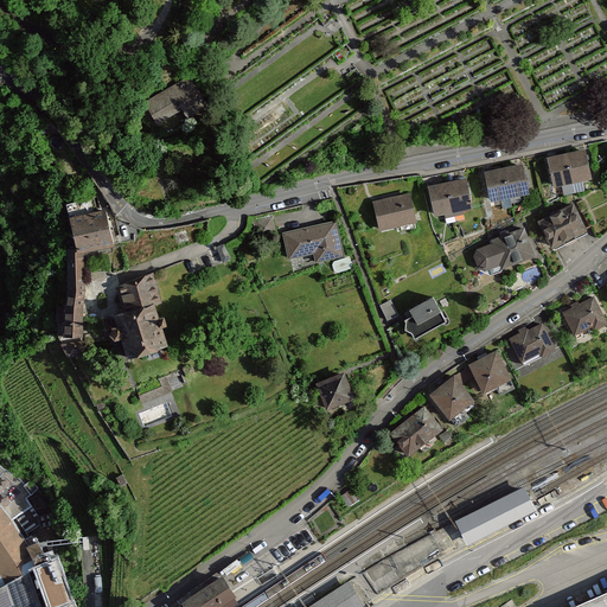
[(140,98),(153,122),(196,101),(183,76),(140,98)]
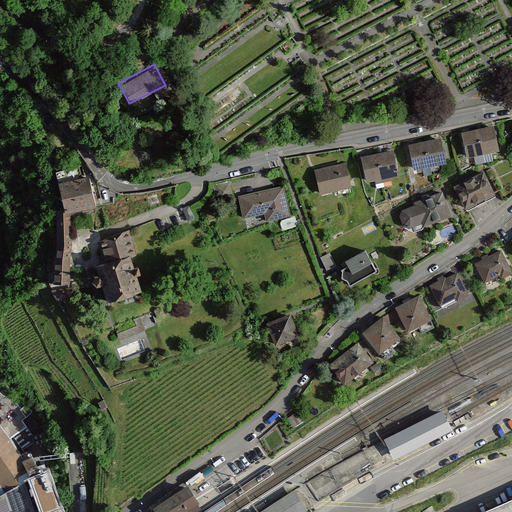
[(494,124),(478,127),(486,162),(493,160),(491,150),(500,148),(494,124)]
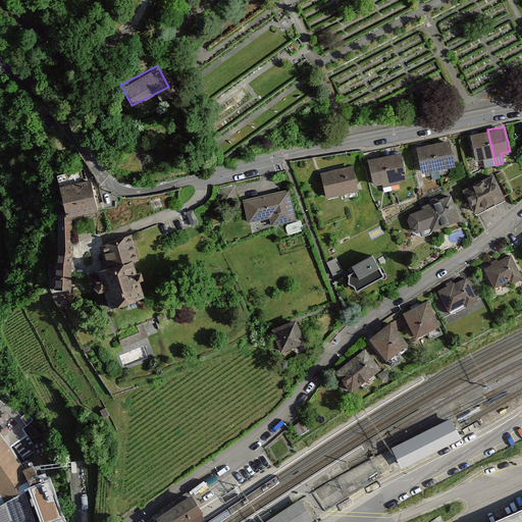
[(496,165),(487,129),(471,134),(476,159),(484,157),(485,167),(496,165)]
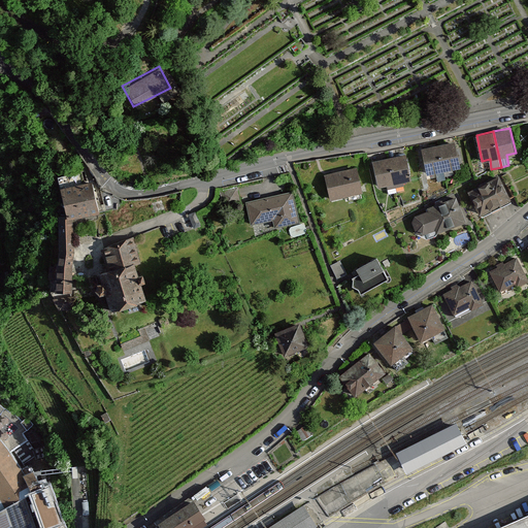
[(438,143),(443,170),(460,166),(455,140),(438,143)]
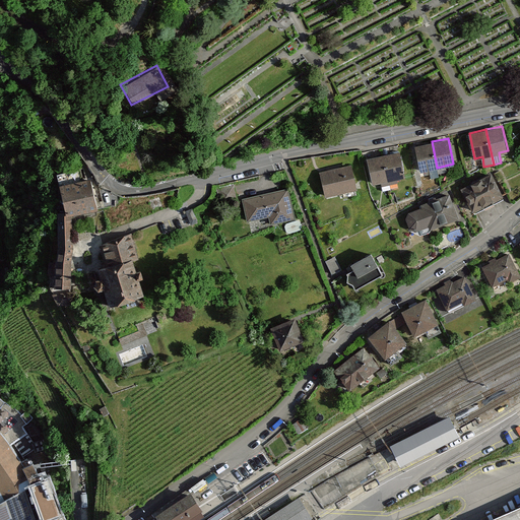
[(439,177),(437,168),(432,141),(414,145),(420,171),(430,170),(432,178),(439,177)]
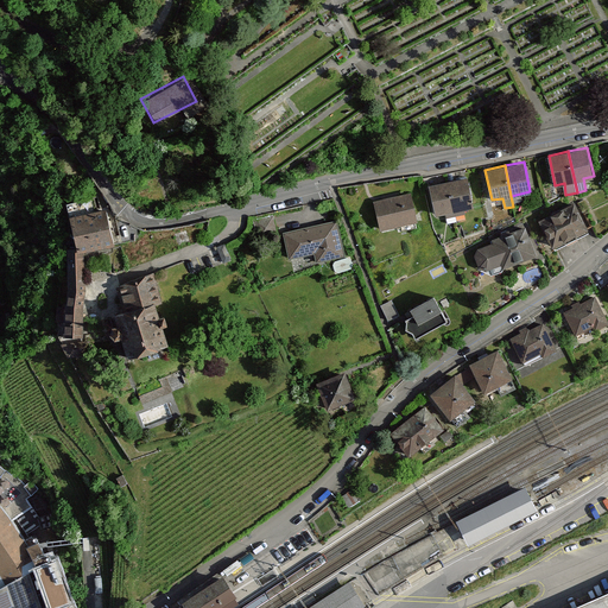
[(448,179),(455,210),(474,206),(467,176),(466,176),(464,173),(456,175),(456,178),(448,179)]
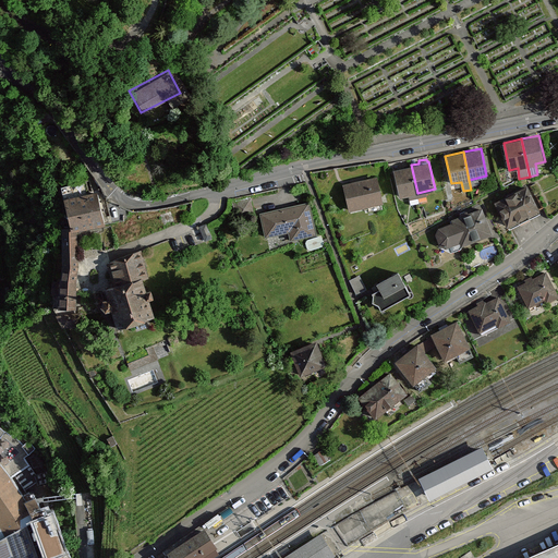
[(417,193),(411,165),(393,169),(399,197),(409,195),(411,205),(420,203),(417,193)]
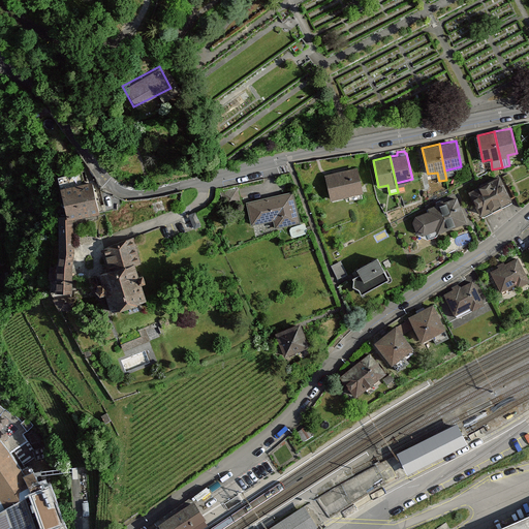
[(358,167),(325,175),(331,199),(363,192),(358,167)]
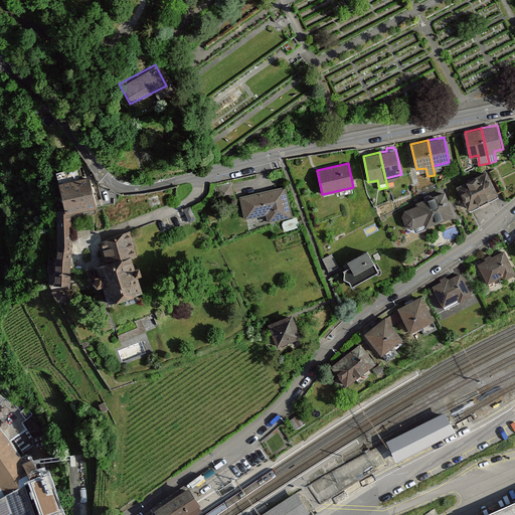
[(56,174),(59,186),(80,181),(77,169),(56,174)]
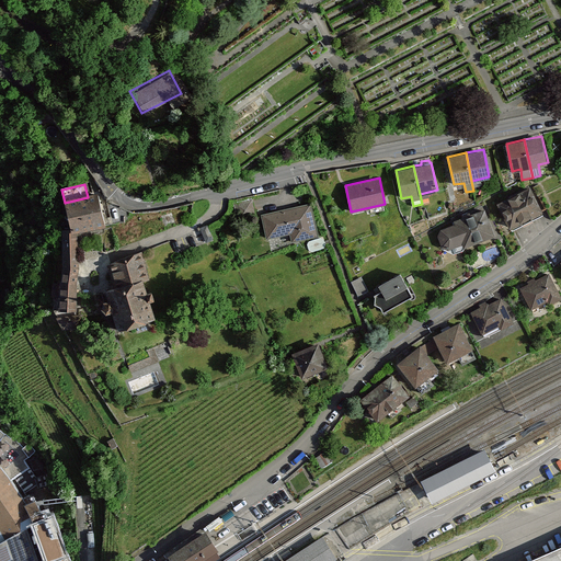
[(529,186),(497,203),(512,231),(544,215),(529,186)]
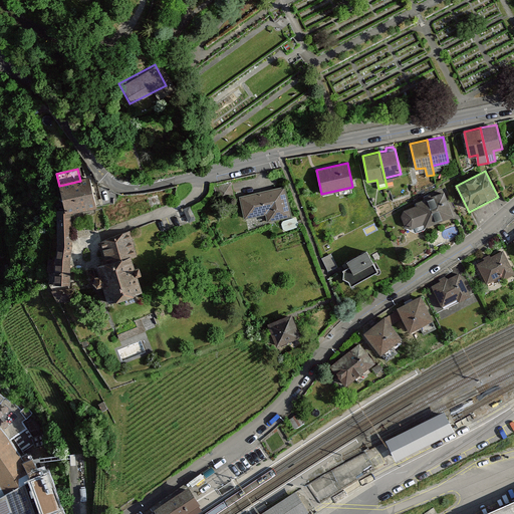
[(54,285),(68,285),(69,273),(65,273),(66,262),(68,262),(71,246),(69,212),(96,207),(90,179),(80,181),(59,186),(64,211),(57,211),(57,216),(58,236),(58,244),(56,260),(55,279),(54,285)]
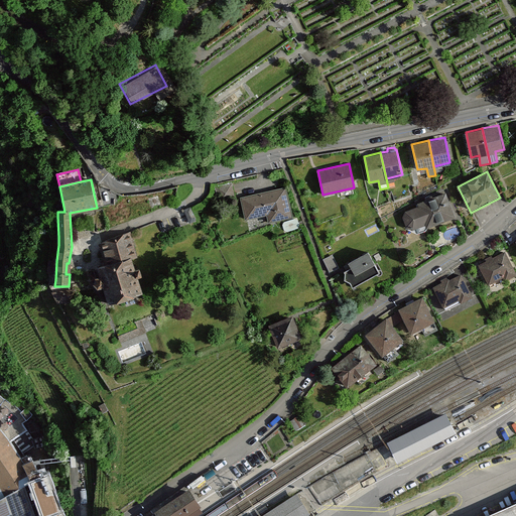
[(286,186),(241,197),(246,220),(267,214),(269,222),(293,216),(286,186)]
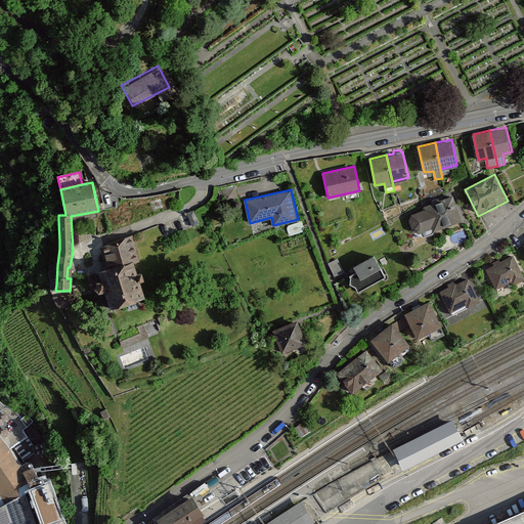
[(423,206),(425,210),(412,214),(410,220),(413,229),(420,232),(433,227),(434,230),(464,220),(453,194),(423,206)]
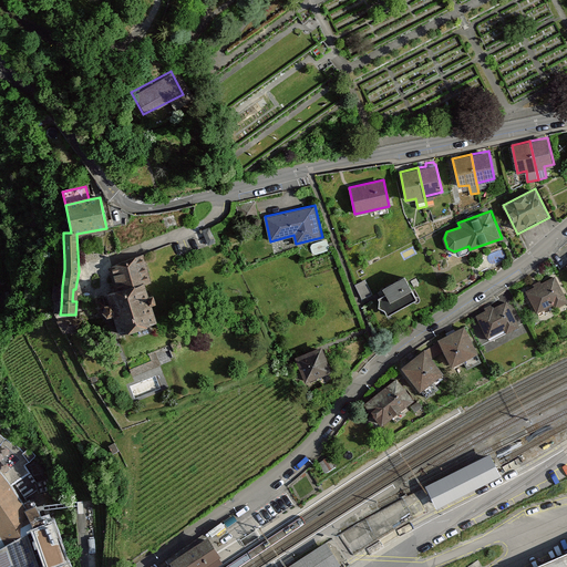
[(150,284),(142,255),(111,267),(117,291),(109,295),(111,305),(105,307),(103,301),(100,302),(100,305),(100,307),(101,309),(102,311),(107,317),(114,315),(121,334),(155,322),(150,306),(155,303),(153,296),(146,298),(143,285),(150,284)]
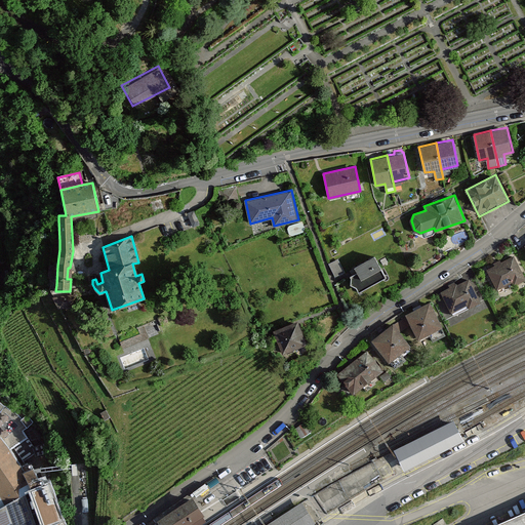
[(496,289),(512,281),(514,284),(524,278),(514,255),(486,269),(496,289)]
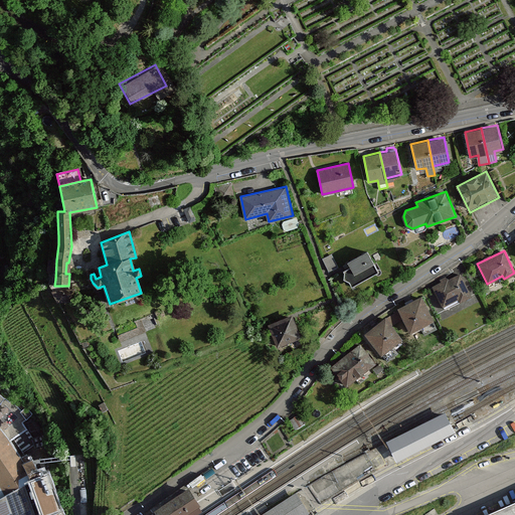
[(344,270),(343,280),(349,282),(352,287),(379,272),(370,254),(344,270)]
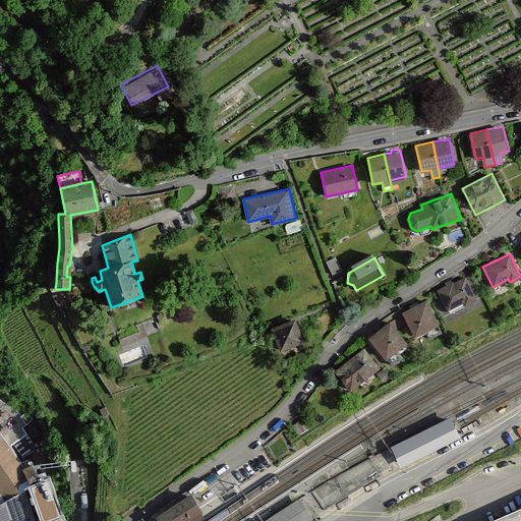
[(338,263),(329,267),(333,274),(342,270),(338,263)]
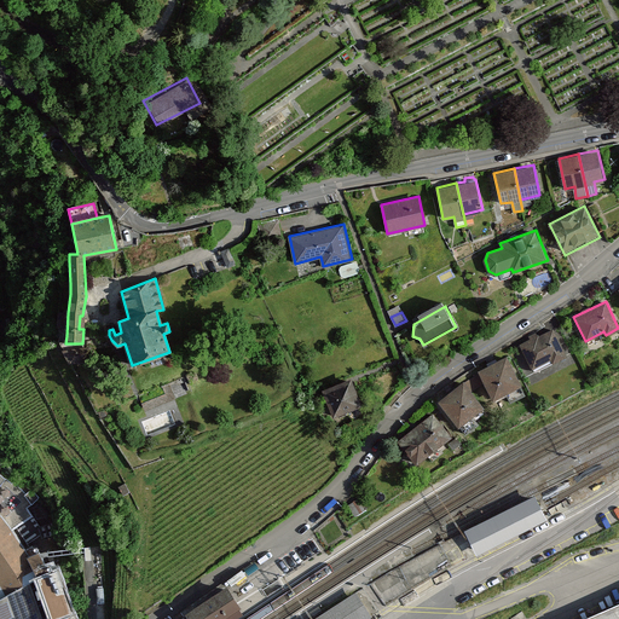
[(532,368),(550,358),(553,363),(566,356),(553,328),(521,343),(532,368)]
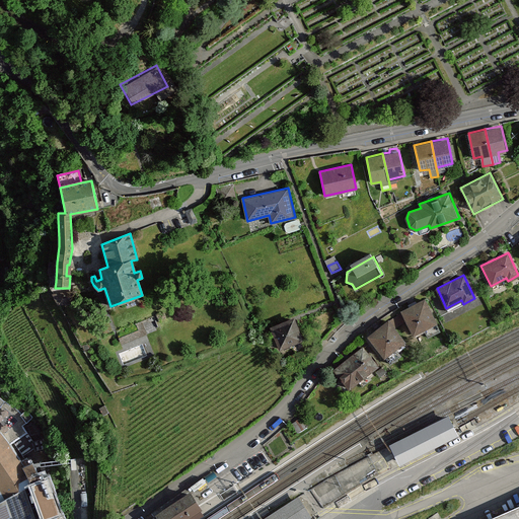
[(426,300),(402,311),(415,336),(425,330),(429,338),(441,331),(426,300)]
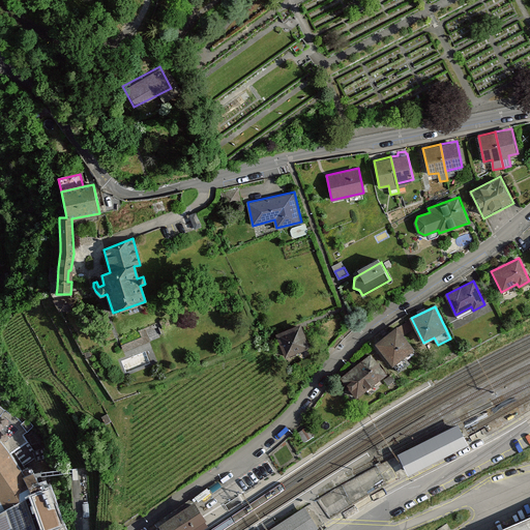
[(299,326),(278,333),(286,354),(306,346),(299,326)]
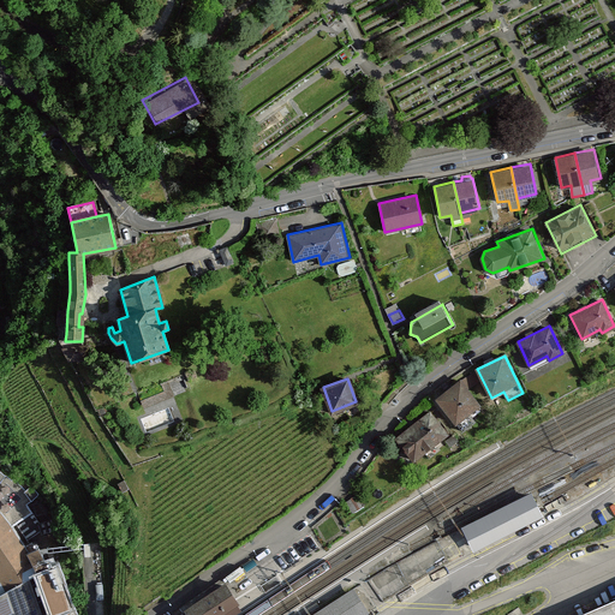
[(464,384),(440,401),(461,431),(476,421),(472,415),(481,407),(464,384)]
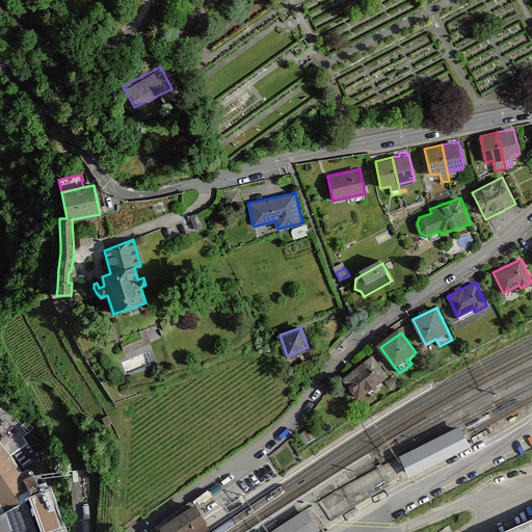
[(373,354),(342,378),(358,399),(390,375),(373,354)]
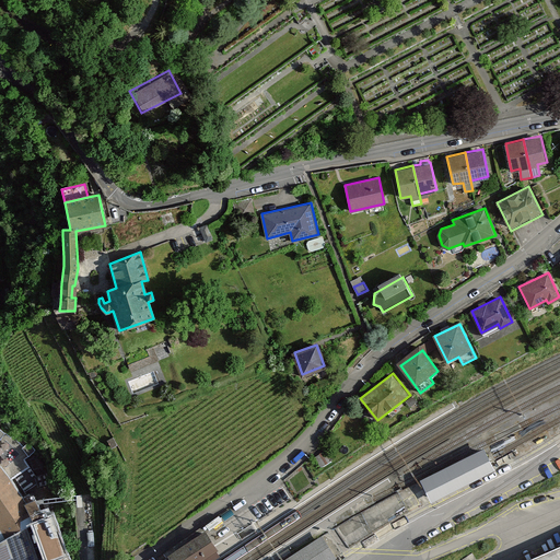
[(0,469),(11,479),(22,471),(18,464),(28,455),(22,446),(15,452),(2,434),(0,433),(0,469)]
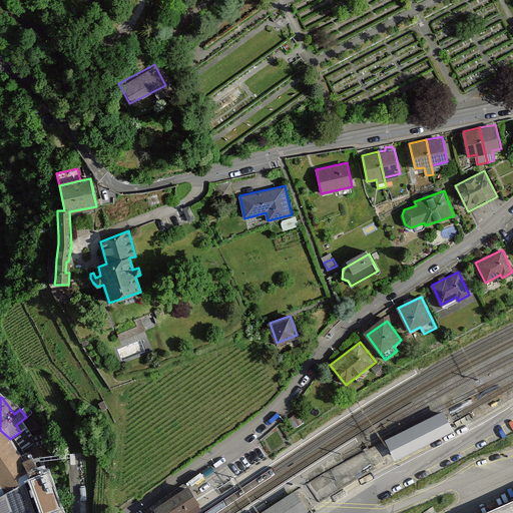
[(435,414),(386,439),(396,459),(455,429),(450,420),(445,409),(435,414)]
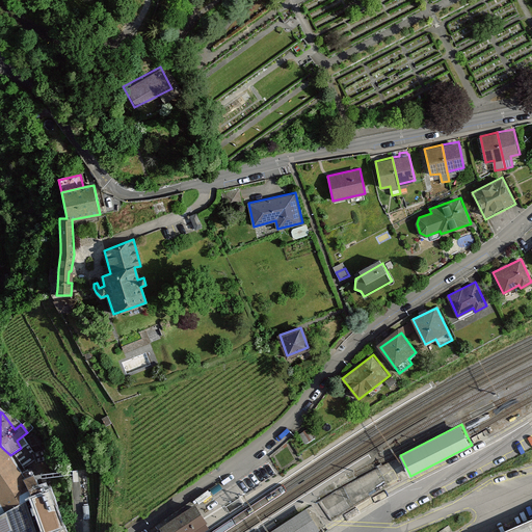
[(0,510),(48,488),(35,472),(25,477),(10,455),(0,446),(0,510)]
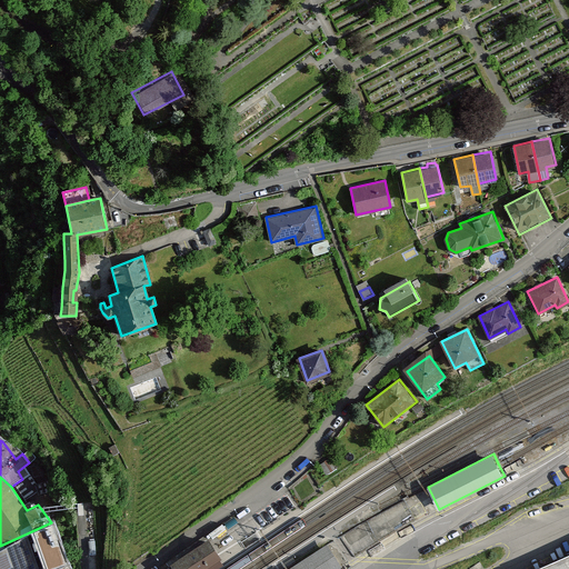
[(52,568),(68,563),(53,522),(51,522),(0,546),(0,568),(52,568)]
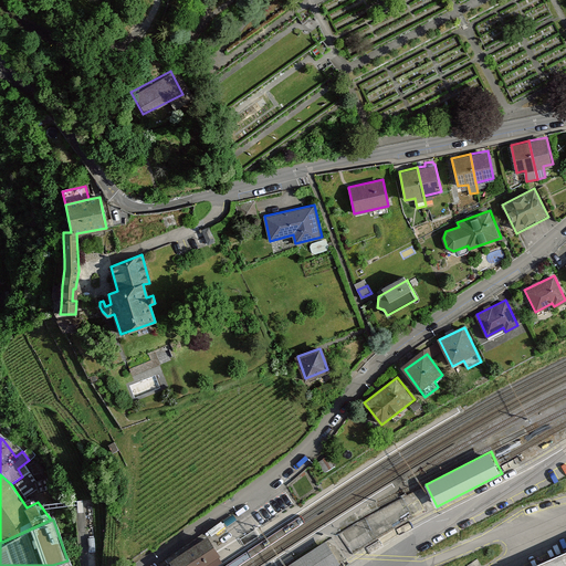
[(289,565),(334,565),(342,562),(326,538),(287,563),(289,565)]
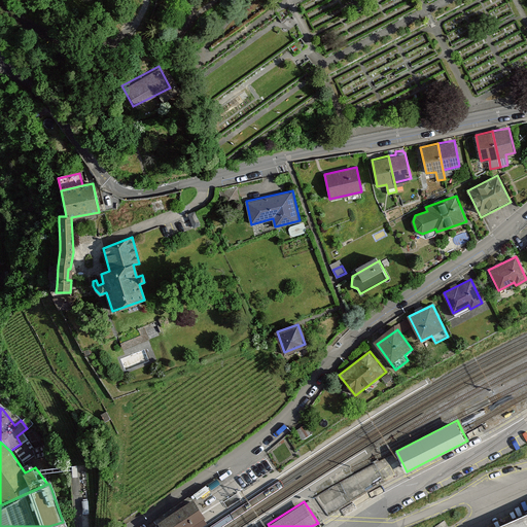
[(186,526),(202,517),(192,503),(162,524),(163,526),(186,526)]
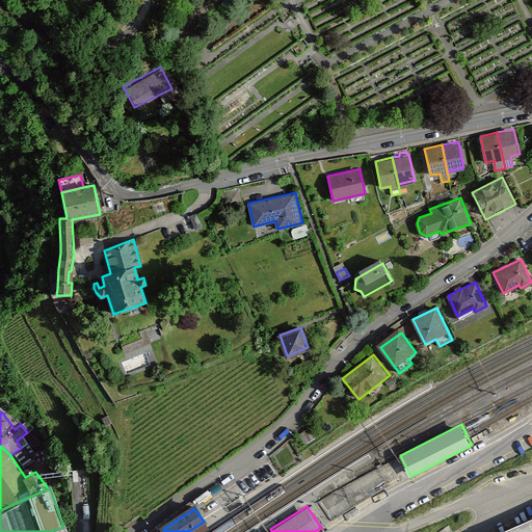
[(531,531),(531,520),(504,531),(531,531)]
